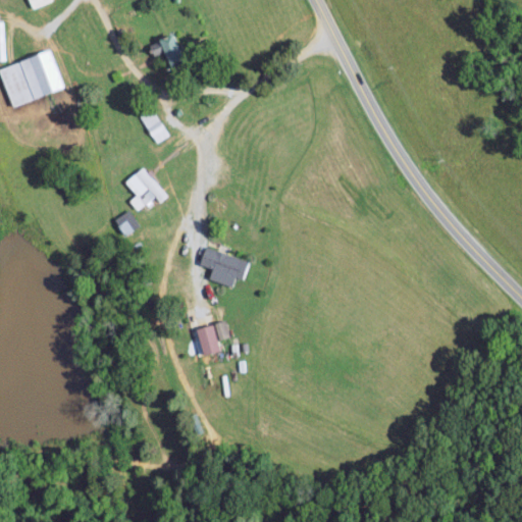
[(51,0),(28,0),(32,8),(51,0)]
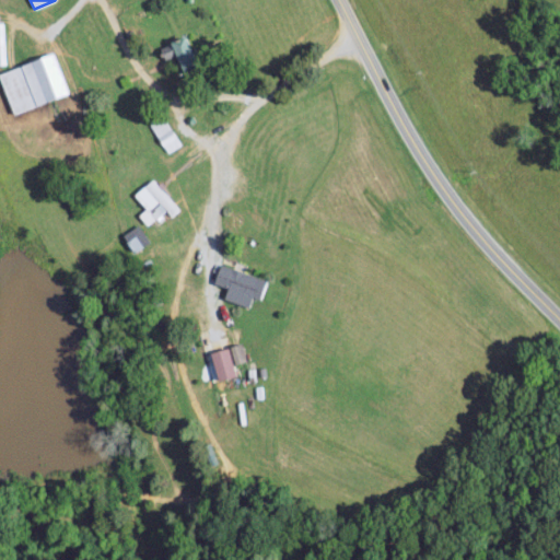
[(173,55),(179,70),(195,62),(183,35),(156,46),(162,59),(173,55)]
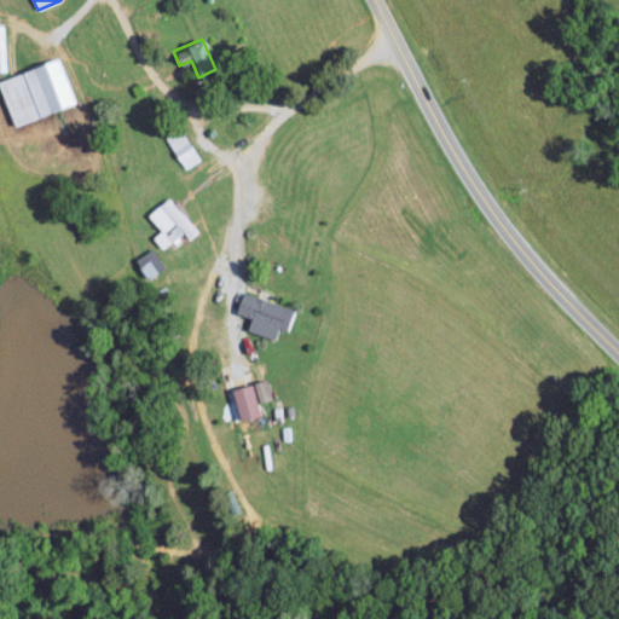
[(0,87),(13,123),(76,102),(61,57),(0,77),(0,87)]
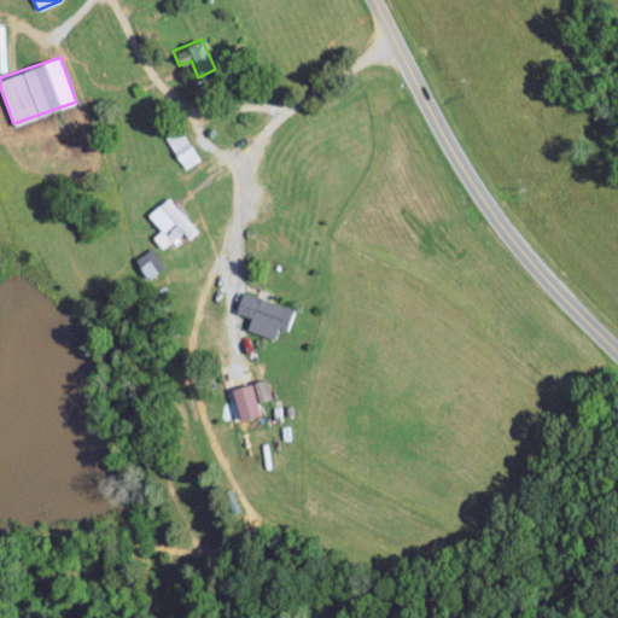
[(165,134),(181,168),(198,161),(182,127),(165,134)]
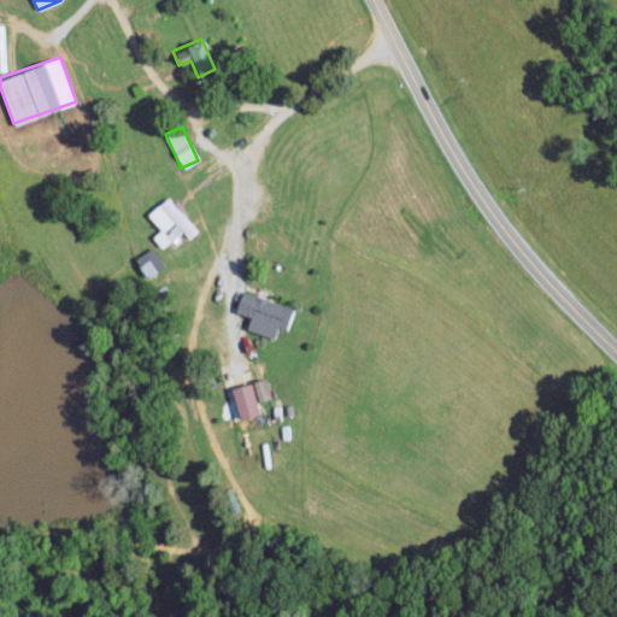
[(152,236),(162,247),(181,230),(188,239),(198,230),(168,195),(146,213),(159,229),(152,236)]
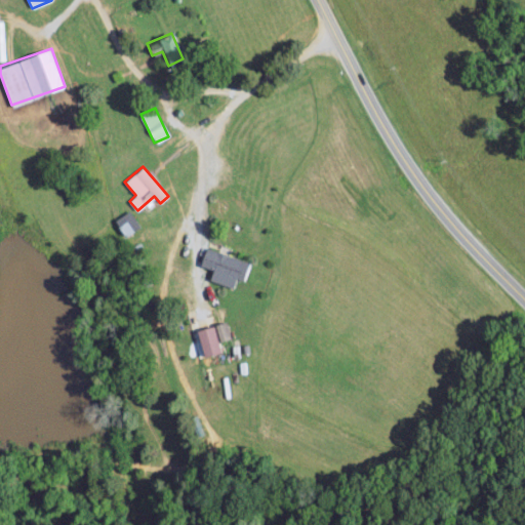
[(138,228),(130,210),(114,218),(122,235),(138,228)]
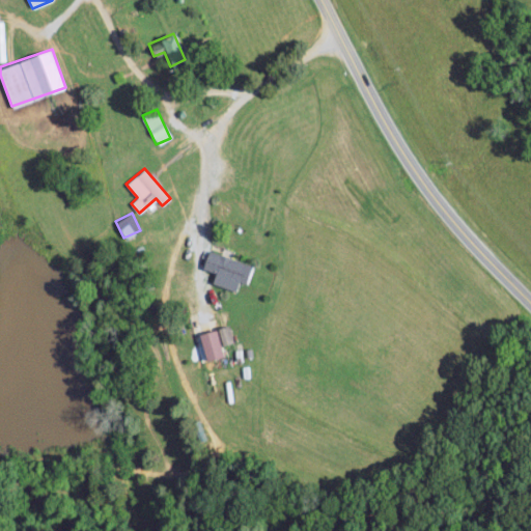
[(211,282),(234,290),(238,280),(245,283),(251,263),(207,250),(201,268),(214,272),(211,282)]
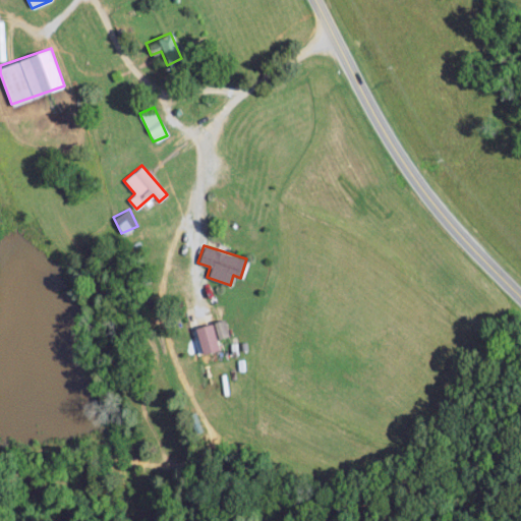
[(217,338),(228,335),(223,317),(212,322),(217,338)]
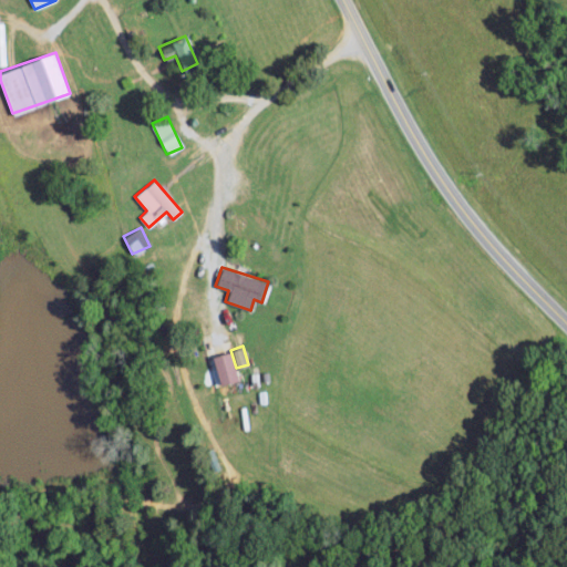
[(237,379),(228,350),(210,357),(219,384),(237,379)]
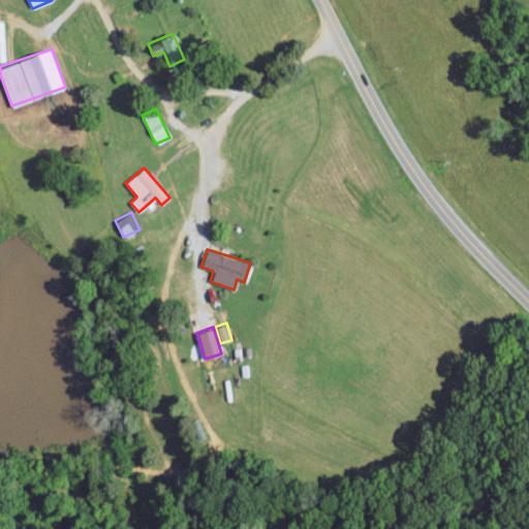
All buildings are outlined.
